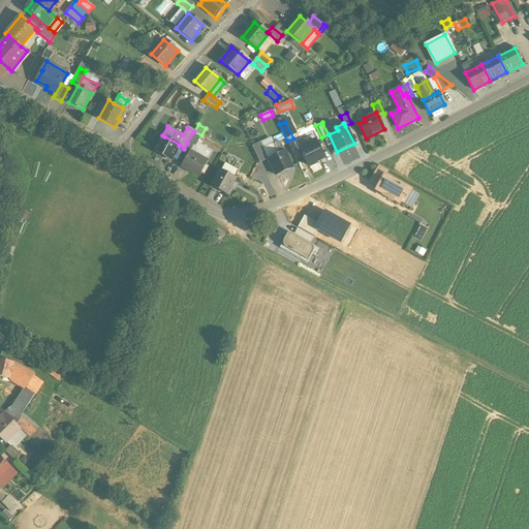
[(194,131),(187,143),(194,147),(201,135),(194,131)]
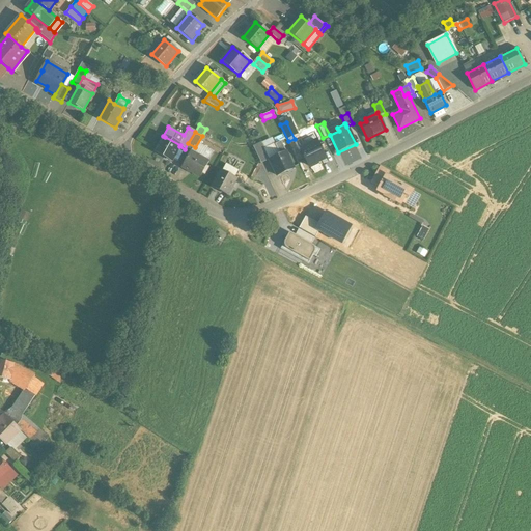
[(180,145),(165,137),(156,154),(171,162),(179,146),(180,145)]
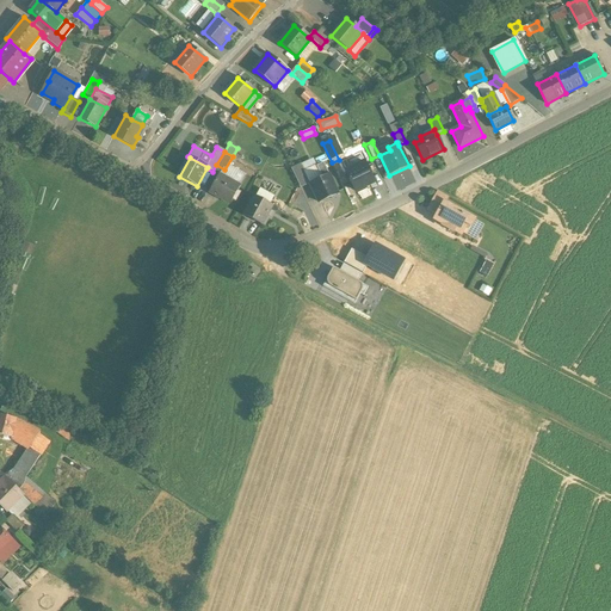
[(364,162),(345,171),(356,191),(375,181),(364,162)]
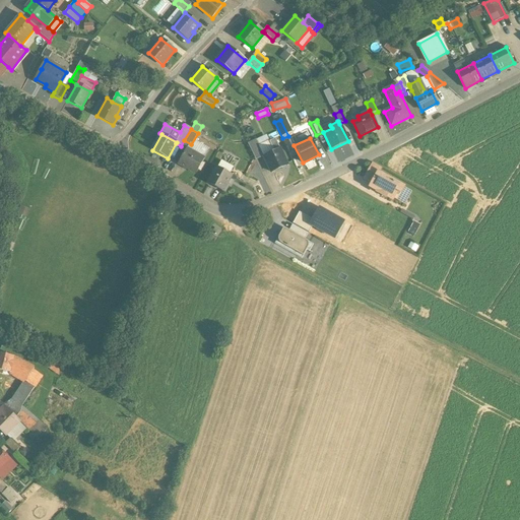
[(274,151),(264,156),(272,173),(287,166),(275,139),(270,142),(274,151)]
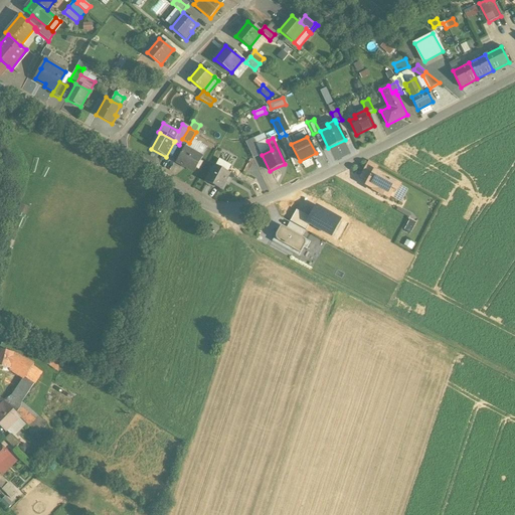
[(182,139),(179,145),(185,148),(186,149),(189,143),(182,139)]
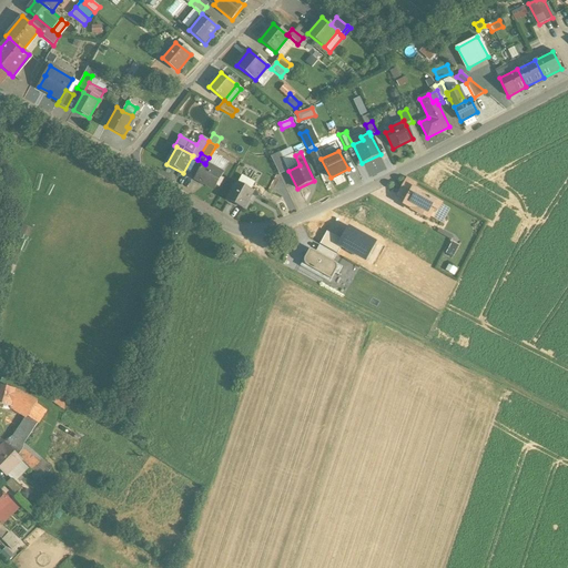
[(284,161),(281,153),(272,158),(280,175),(288,171),(284,161)]
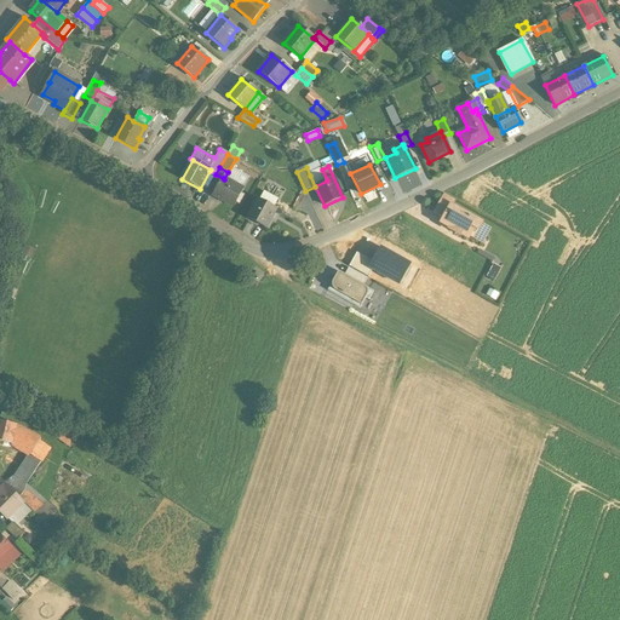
[(322,170),(310,176),(315,187),(327,181),(322,170)]
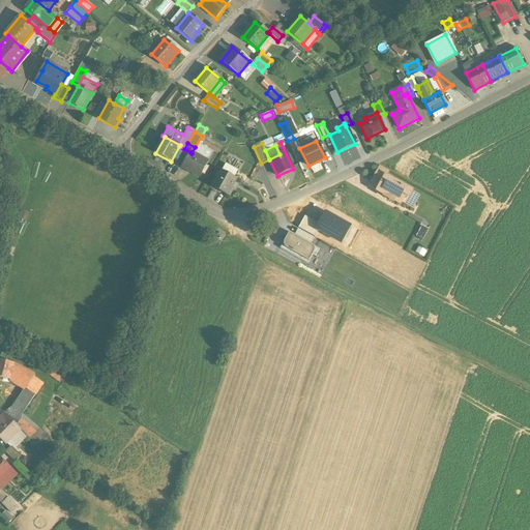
[(192,153),(190,152),(182,168),(200,177),(208,163),(192,153)]
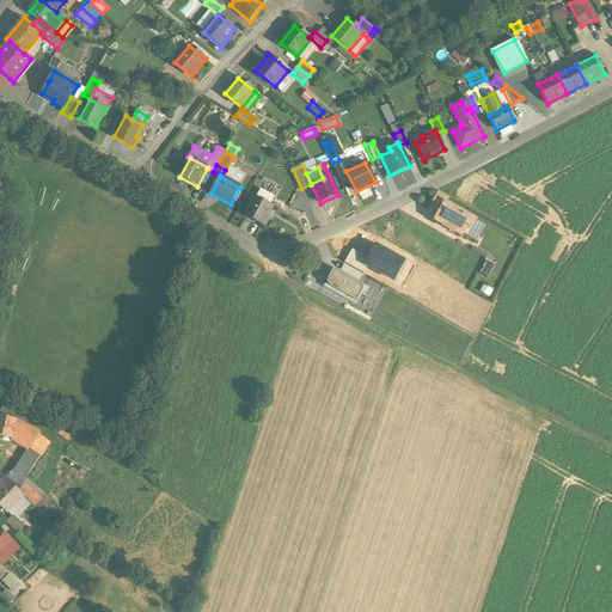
[(275,197),(261,190),(257,197),(270,206),(275,197)]
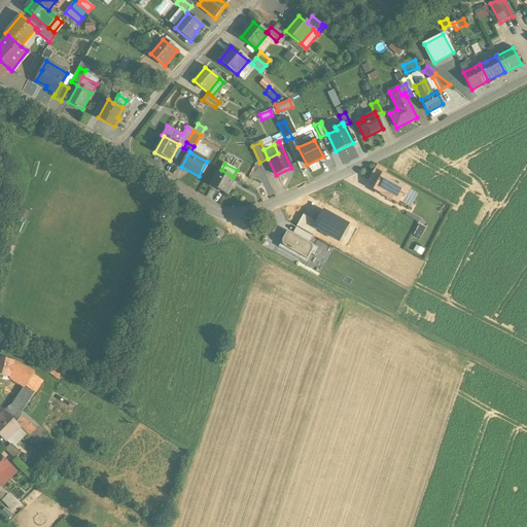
[(378,165),(369,182),(377,186),(383,175),(384,175),(387,170),(378,165)]
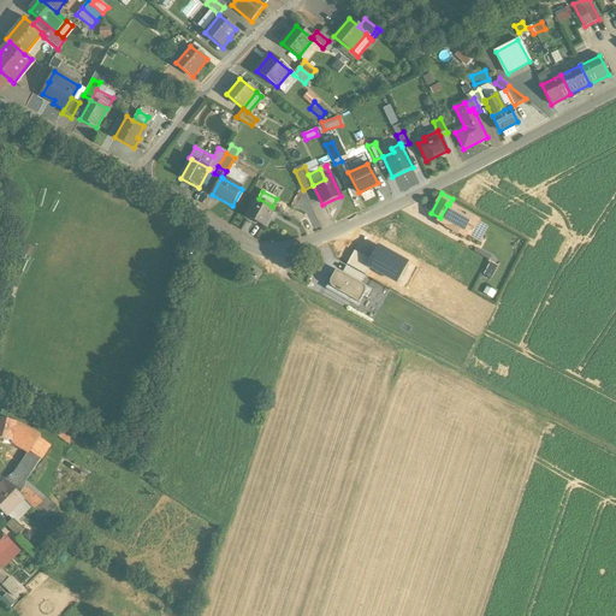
[(259,199),(258,199),(247,218),(264,227),(274,208),(272,207),(259,199)]
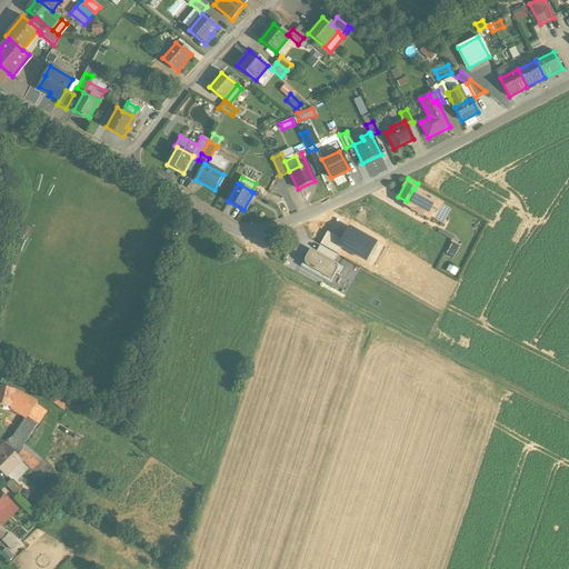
[(415,189),(413,189),(407,201),(405,205),(412,209),(412,210),(421,216),(422,215),(429,219),(433,212),(437,215),(441,205),(415,189)]
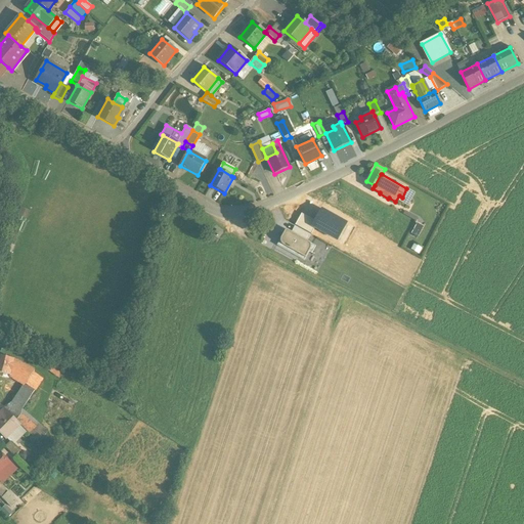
[(315,222),(313,227),(315,228),(319,230),(318,231),(326,236),(328,234),(337,239),(346,224),(321,211),(315,222)]
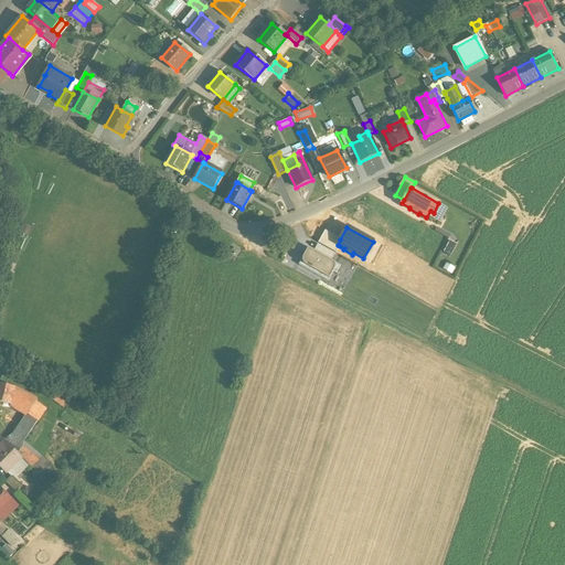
[(318,243),(336,253),(340,246),(338,245),(340,240),(324,231),(318,243)]
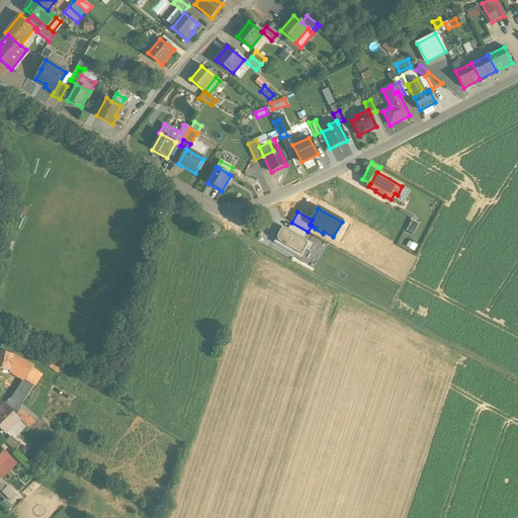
[(213,231),(201,222),(197,228),(209,237),(213,231)]
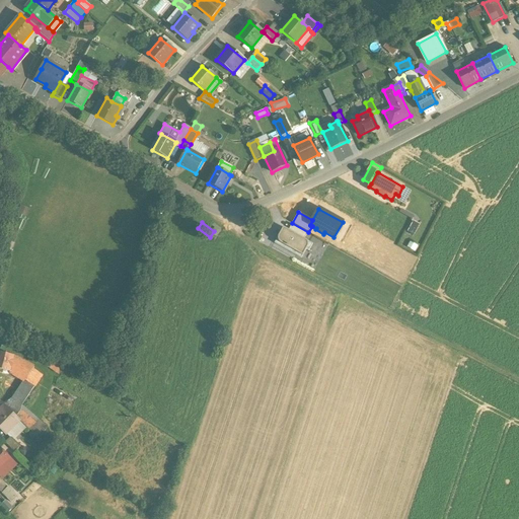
[(292,223),(288,230),(304,239),(308,232),(292,223)]
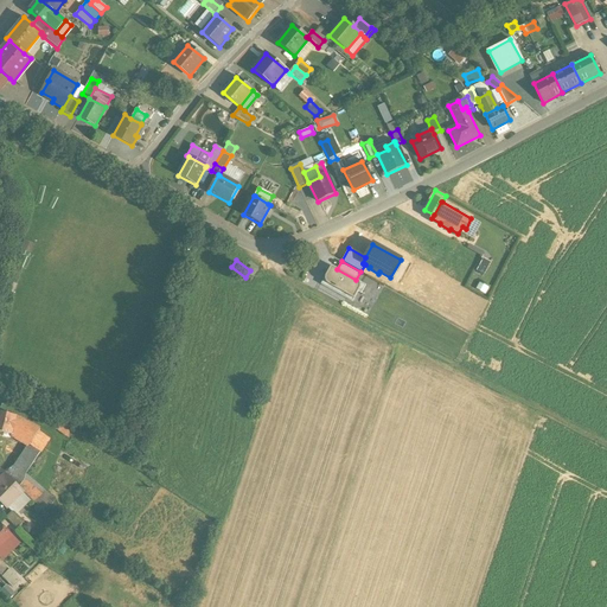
[(337,269),(331,266),(321,285),(352,301),(358,292),(360,294),(366,285),(356,280),(337,269)]
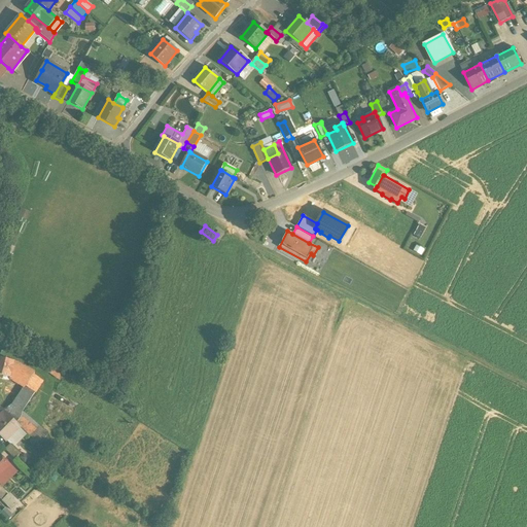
[(14,361),(0,357),(0,375),(12,379),(12,376),(10,375),(14,361)]
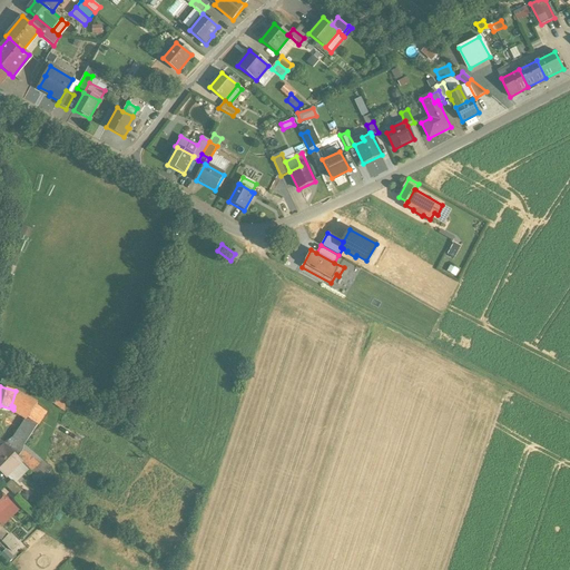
[(36,405),(16,391),(11,405),(13,406),(29,416),(36,405)]
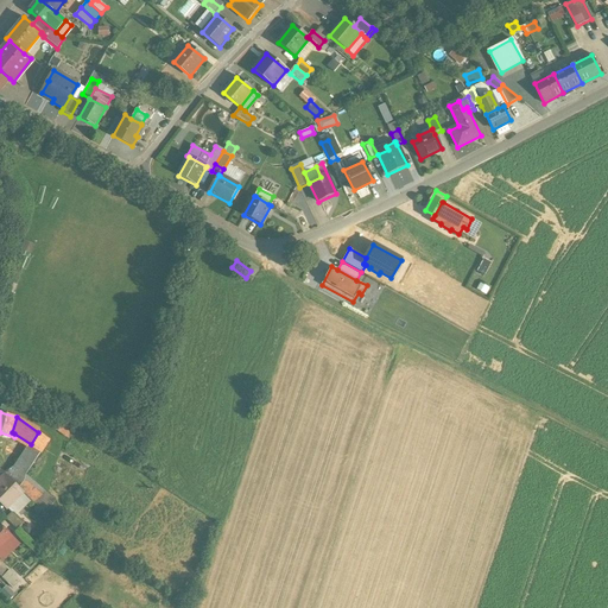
[(45,425),(65,437),(71,430),(50,417),(45,425)]
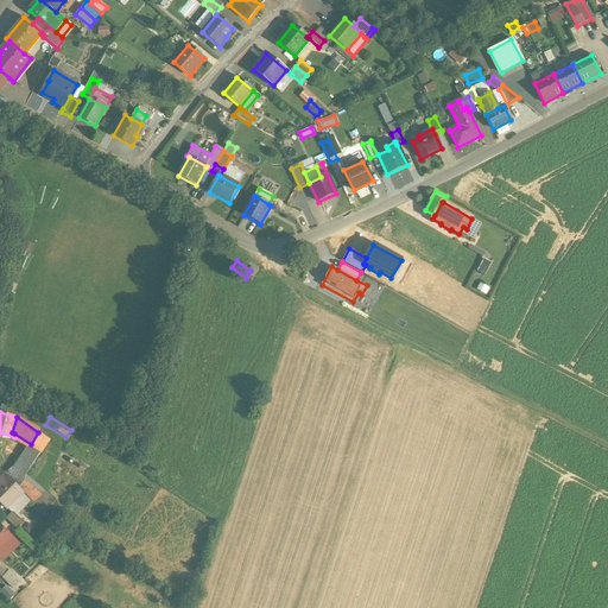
[(31,444),(14,434),(14,437),(12,443),(25,451),(29,445),(30,447),(31,444)]
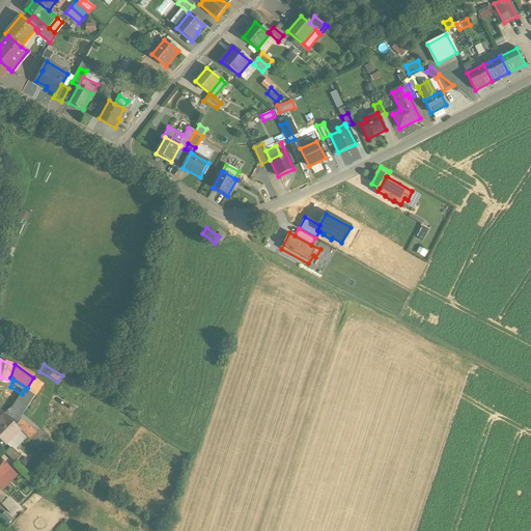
[(22,394),(11,409),(22,415),(34,396),(26,390),(25,389),(22,394)]
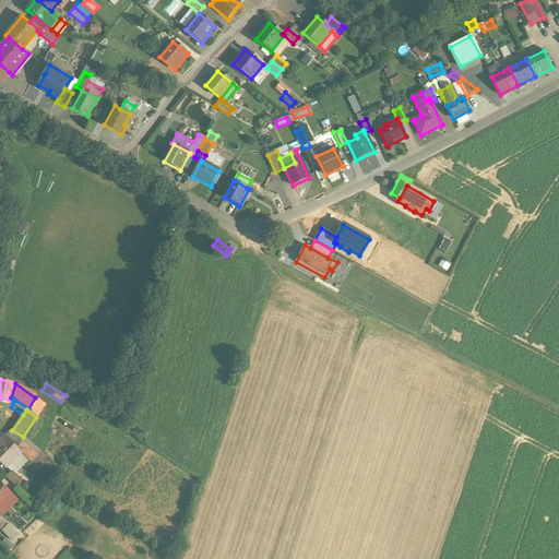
[(11,429),(0,420),(0,431),(4,437),(11,429)]
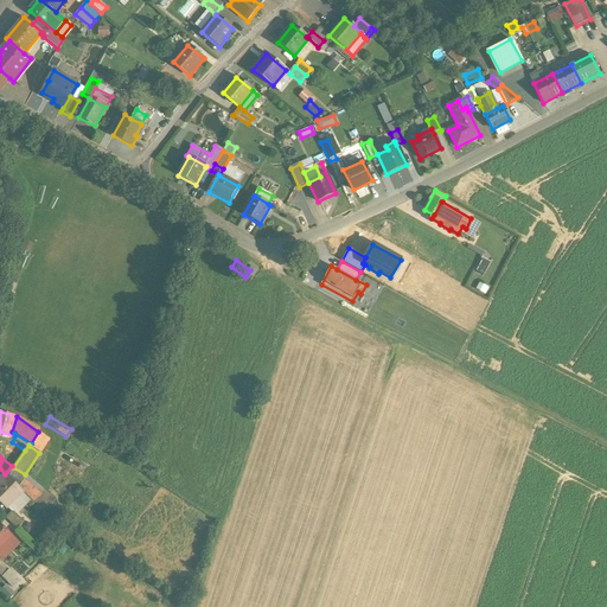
[(25,474),(13,467),(6,477),(17,487),(25,474)]
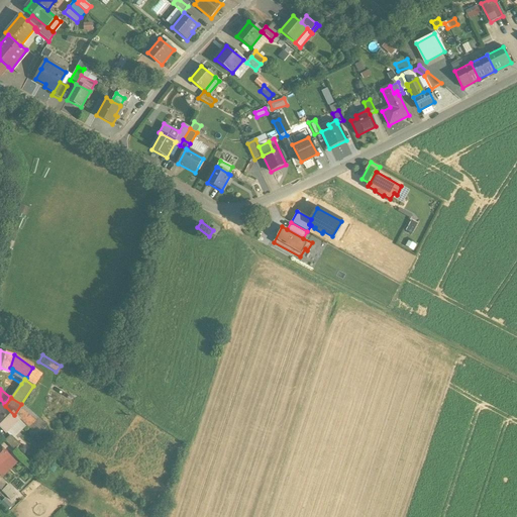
[(5,406),(1,402),(0,402),(0,426),(6,432),(18,419),(15,416),(14,415),(5,406)]
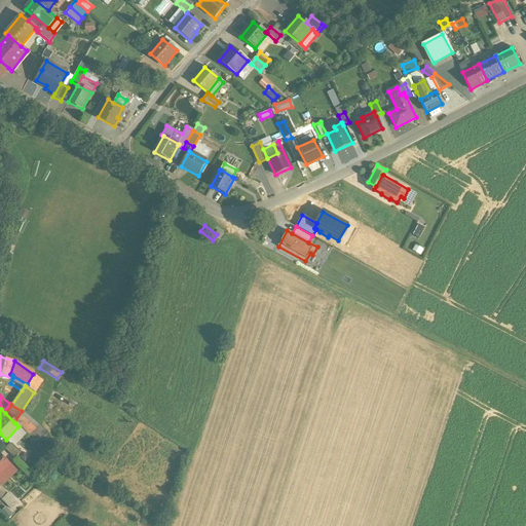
[(22,411),(15,423),(19,426),(40,444),(48,434),(22,411)]
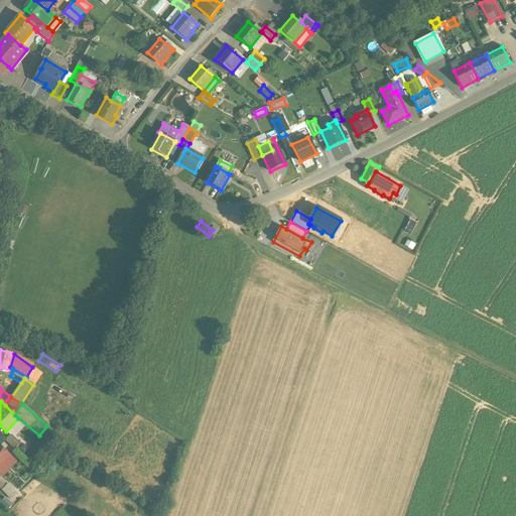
[(20,443),(10,433),(4,440),(13,449),(20,443)]
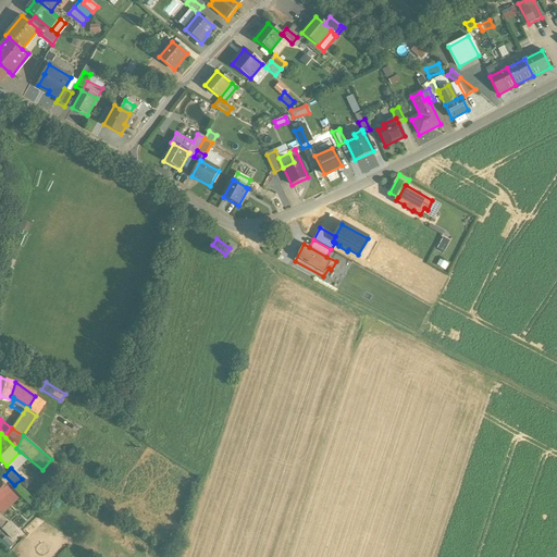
[(0,504),(11,493),(0,481),(0,504)]
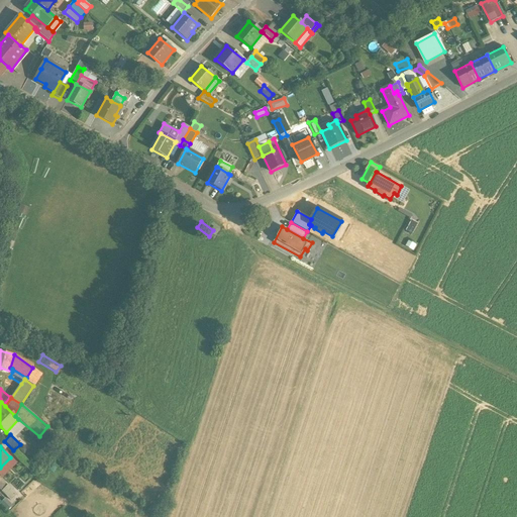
[(7,486),(2,491),(11,501),(16,496),(7,486)]
